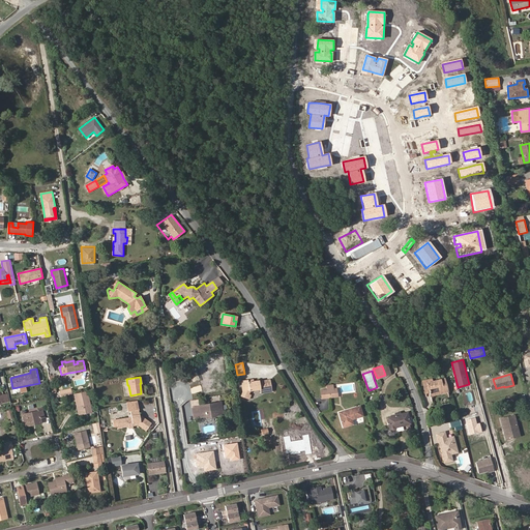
[(438,389),(446,387),(444,378),(431,381),(430,379),(422,381),(425,393),(430,392),(430,393),(439,391),(438,389)]
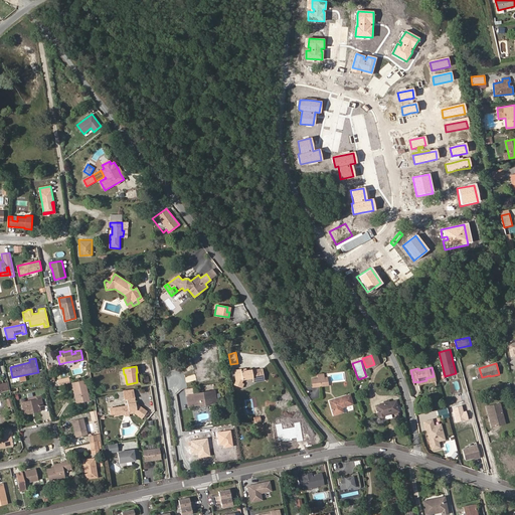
[(240,371),(240,369),(234,370),(235,374),(234,374),(235,380),(234,384),(240,387),(241,383),(243,379),(252,377),(256,377),(256,381),(265,380),(263,368),(251,370),(251,369),(246,370),(240,371)]
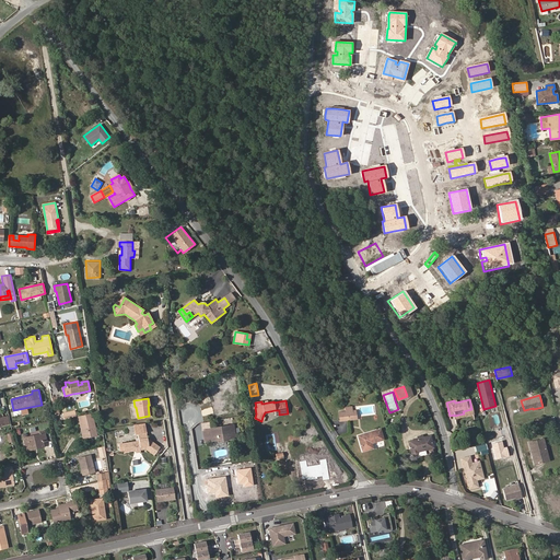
[(353,419),(352,411),(351,407),(346,407),(346,411),(339,412),(340,421),(353,419)]
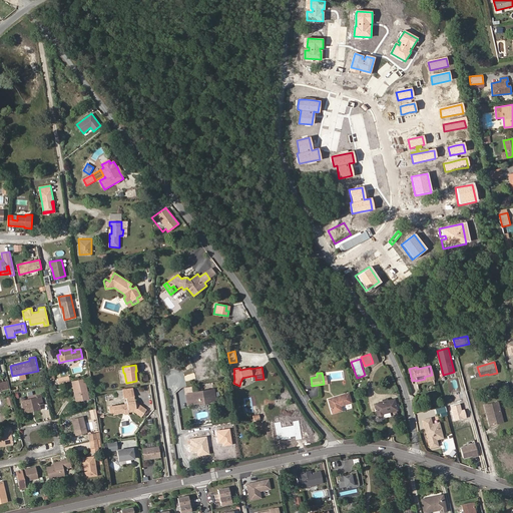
[(417,384),(434,379),(432,375),(424,377),(425,379),(416,381),(417,384)]
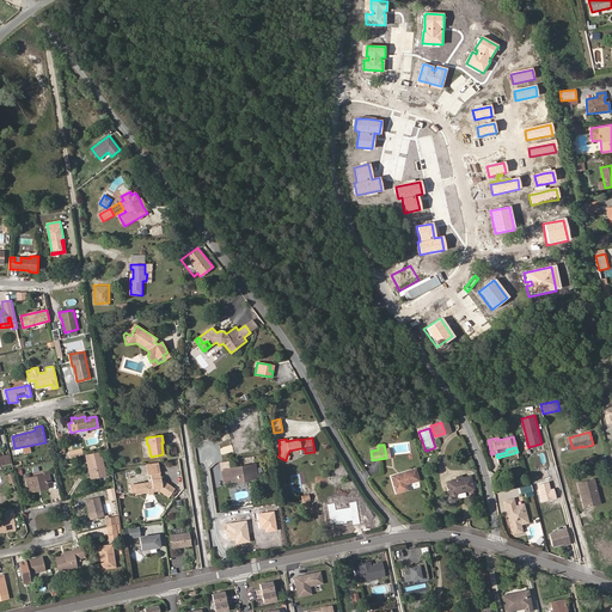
[(106,476),(101,451),(91,453),(86,454),(89,469),(91,467),(93,479),(106,476)]
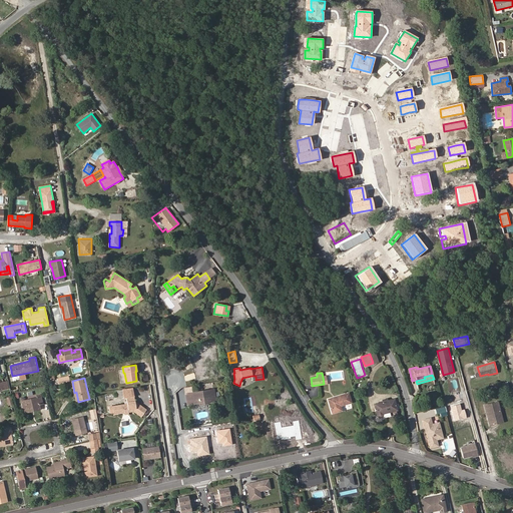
[(0,390),(8,388),(7,382),(0,383),(0,390)]
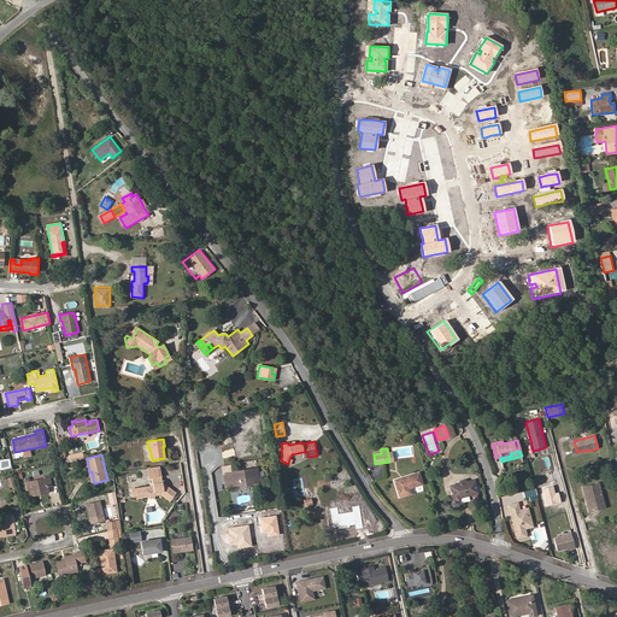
[(159,466),(147,469),(150,479),(152,479),(153,486),(131,489),(133,497),(136,495),(142,495),(142,498),(150,497),(150,491),(154,489),(154,495),(160,494),(164,494),(171,499),(176,493),(162,482),(159,466)]
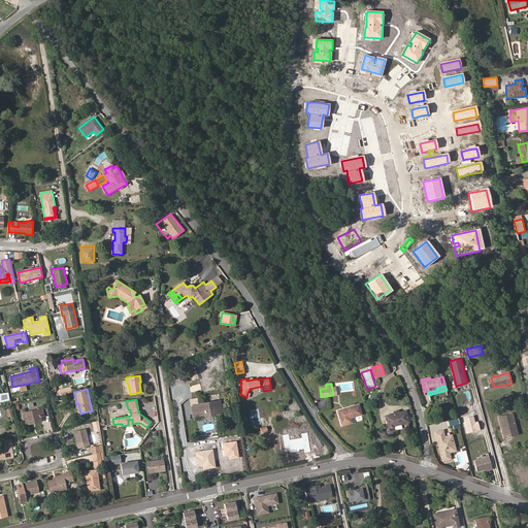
[(222,411),(220,400),(191,405),(193,416),(205,415),(204,413),(213,411),(215,413),(222,411)]
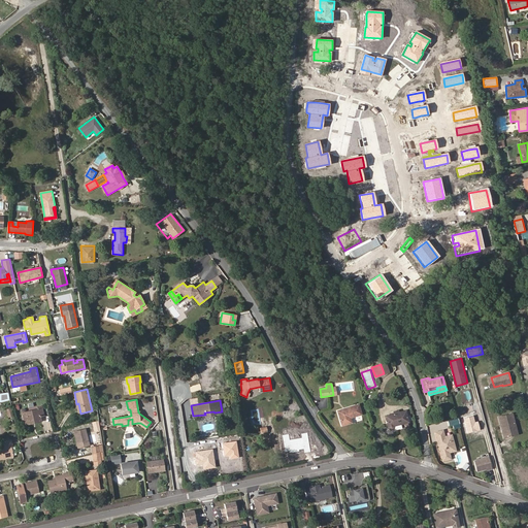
[(351,418),(361,415),(359,404),(337,410),(341,426),(352,423),(351,418)]
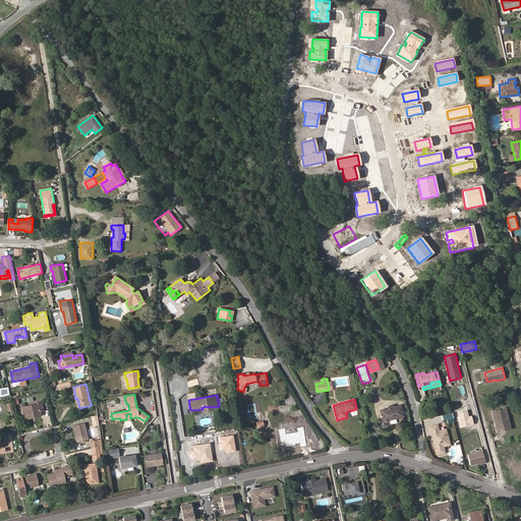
[(40,412),(40,411),(44,410),(41,401),(37,402),(38,404),(21,407),(24,419),(31,417),(31,415),(40,412)]
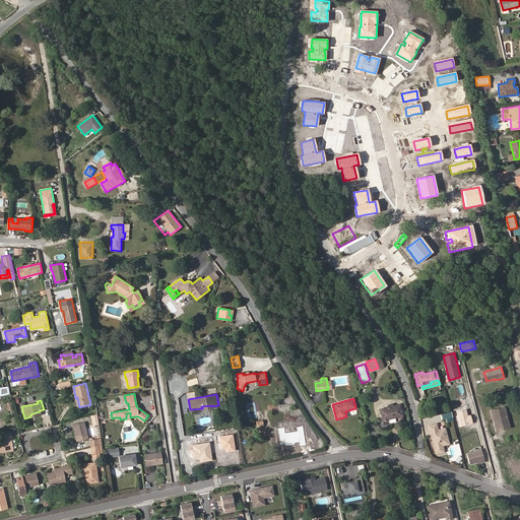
[(402,415),(399,404),(379,409),(382,420),(382,421),(383,423),(384,423),(385,423),(386,423),(387,421),(388,420),(388,419),(402,415)]
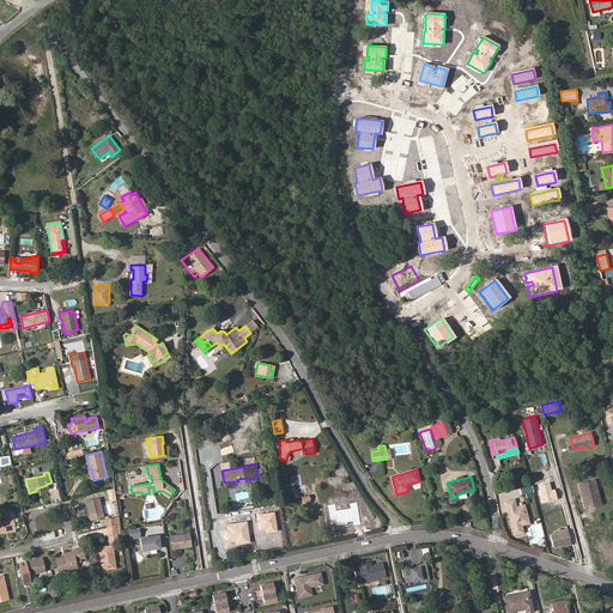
[(596,504),(593,492),(598,491),(595,481),(578,485),(584,508),(596,504)]
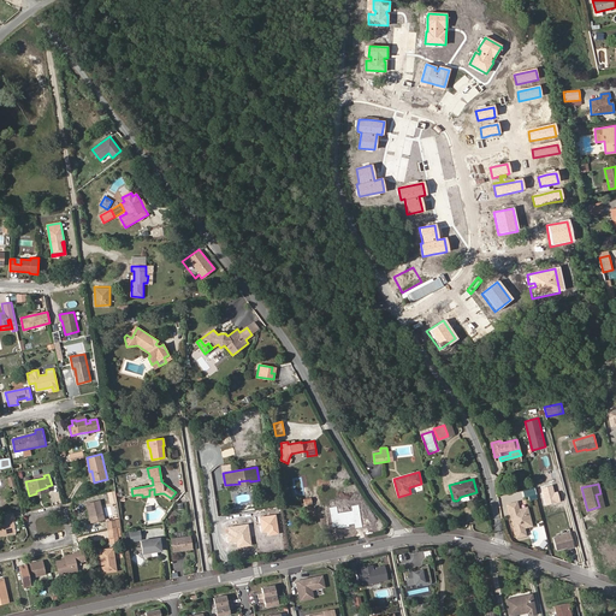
[(58,485),(52,486),(54,503),(61,502),(58,485)]
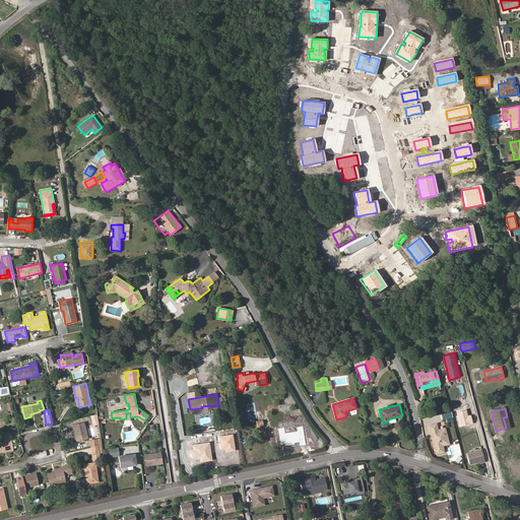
[(87,439),(84,423),(73,425),(77,441),(87,439)]
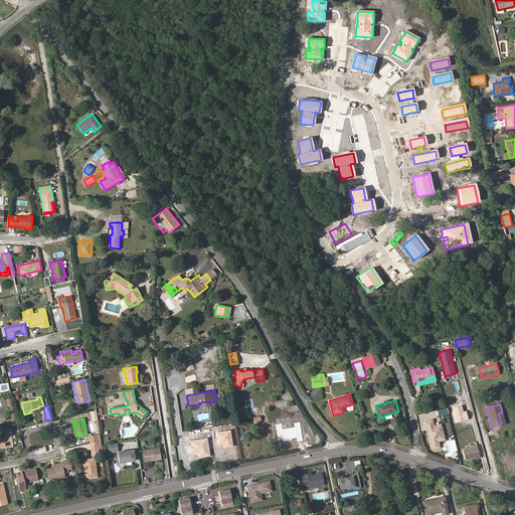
[(434,418),(424,420),(432,450),(441,448),(440,442),(446,440),(442,423),(435,424),(434,418)]
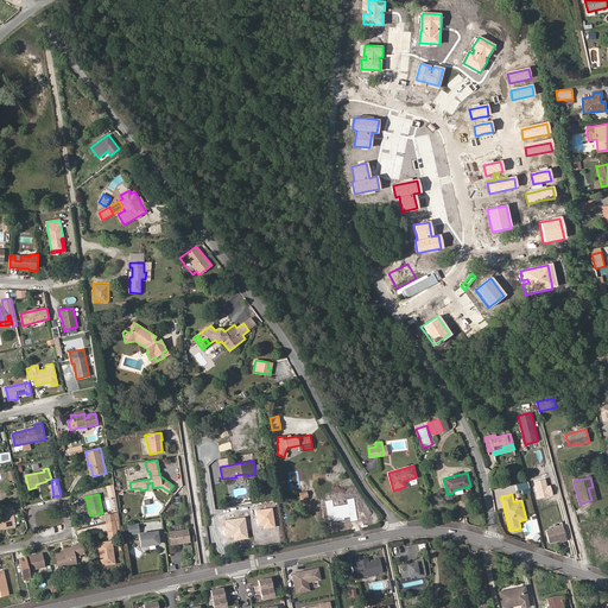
[(14,524),(12,514),(14,514),(13,507),(4,510),(5,515),(0,517),(0,529),(14,526),(14,524)]
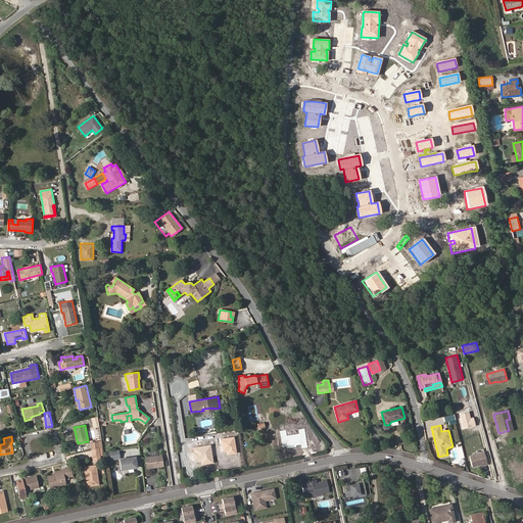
[(99,448),(98,448),(92,450),(93,461),(100,460),(100,456),(99,448)]
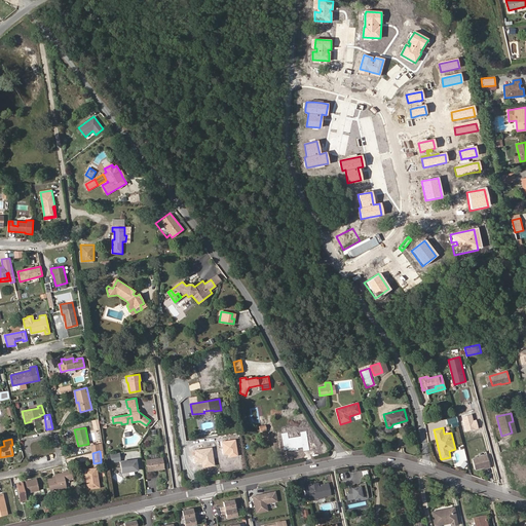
[(119,453),(111,454),(112,462),(120,461),(119,453)]
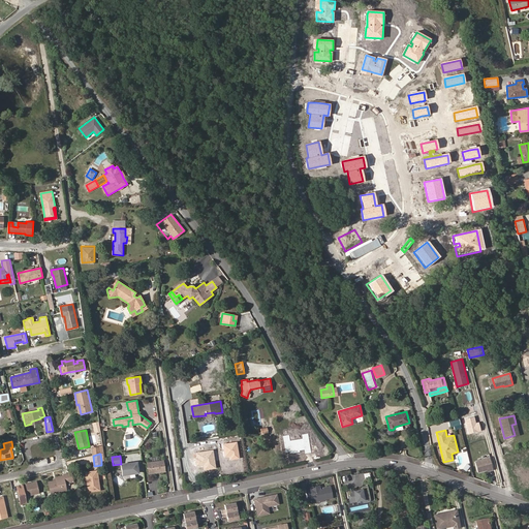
[(494,470),(490,457),(475,461),(478,473),(488,470),(489,471),(494,470)]
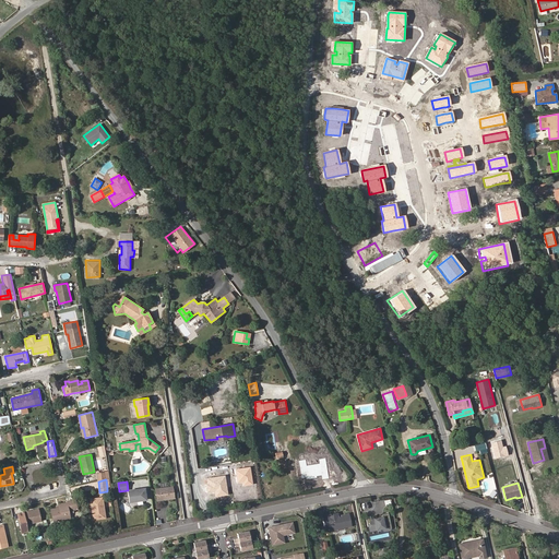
[(174,498),(173,487),(155,489),(157,500),(174,498)]
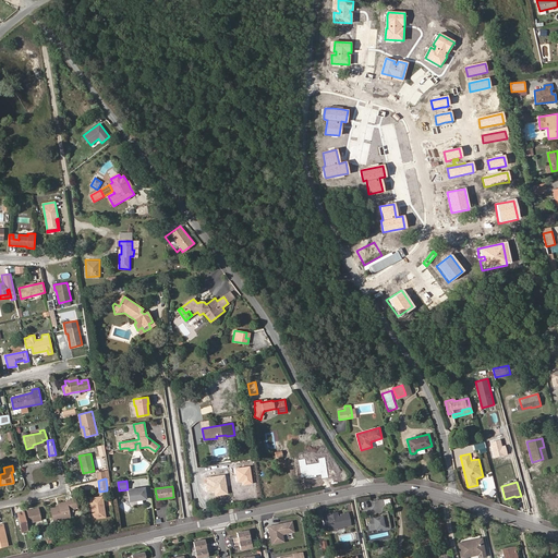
[(146,498),(144,487),(128,489),(130,501),(146,498)]
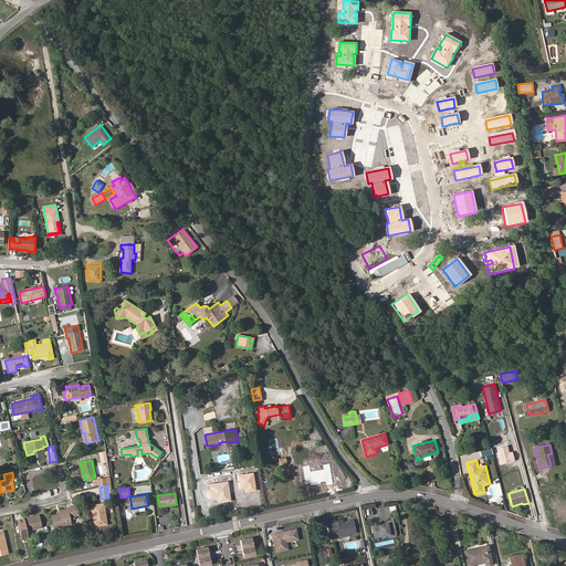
[(107,524),(104,503),(92,505),(93,515),(96,515),(98,526),(107,524)]
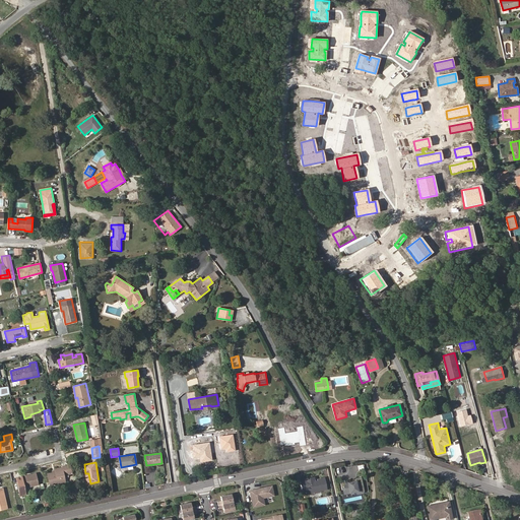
[(65,481),(64,474),(67,473),(67,474),(72,473),(70,464),(62,466),(62,467),(55,469),(55,470),(55,472),(53,472),(48,474),(50,484),(65,481)]
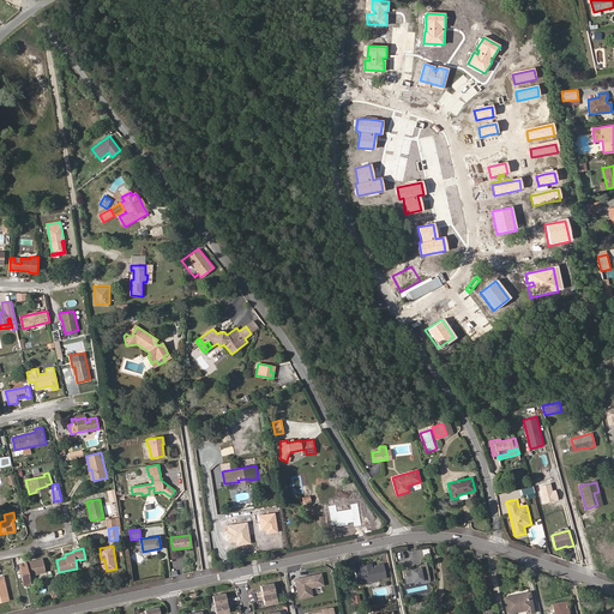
[(46,572),(42,559),(19,564),(24,585),(30,584),(29,576),(46,572)]
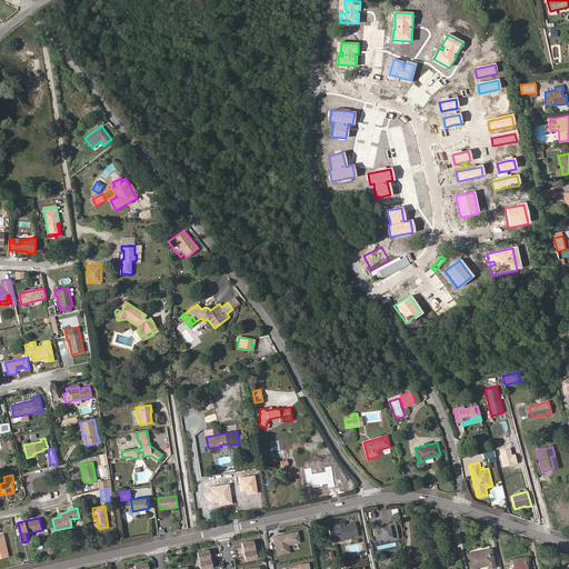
[(335,536),(336,540),(343,539),(345,539),(349,539),(350,537),(358,536),(356,522),(347,523),(347,526),(345,526),(343,521),(333,523),(333,525),(328,526),(330,537),(335,536)]
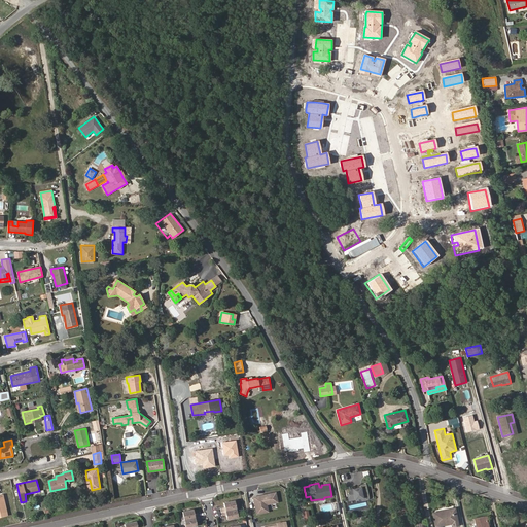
[(367,499),(365,491),(361,492),(360,488),(350,490),(350,492),(349,494),(348,495),(349,500),(361,498),(362,500),(367,499)]
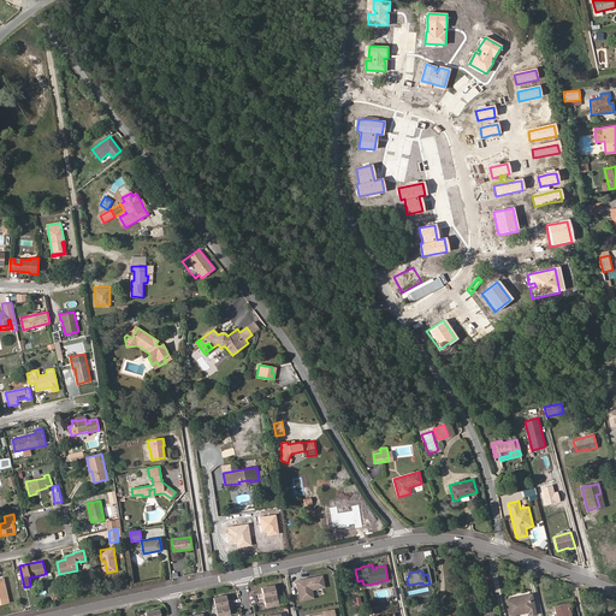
[(323,575),(308,578),(308,580),(303,580),(302,579),(295,580),(300,602),(314,598),(313,591),(325,587),(323,575)]
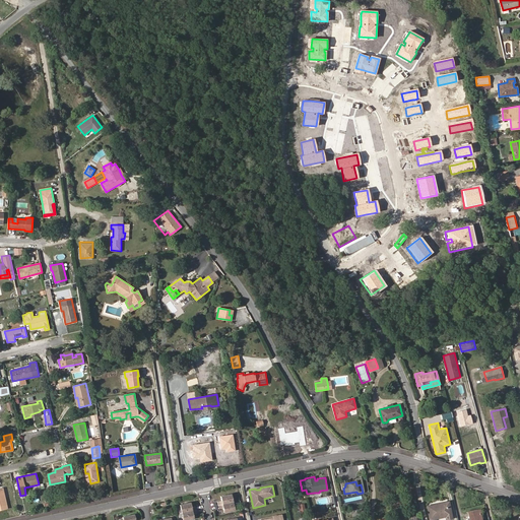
[(233,502),(232,494),(220,497),(221,501),(217,502),(218,505),(233,502)]
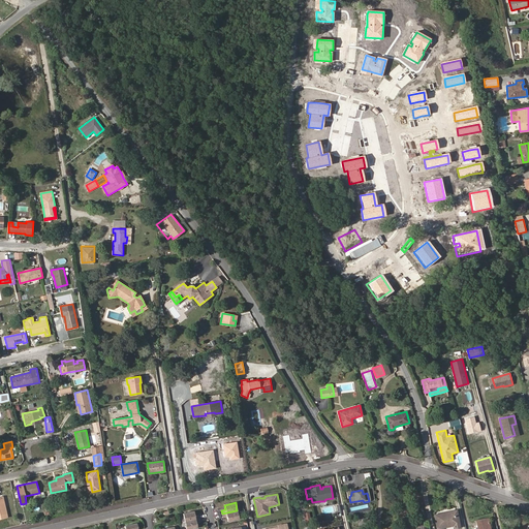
[(239,519),(237,510),(222,514),(223,518),(227,517),(228,521),(239,519)]
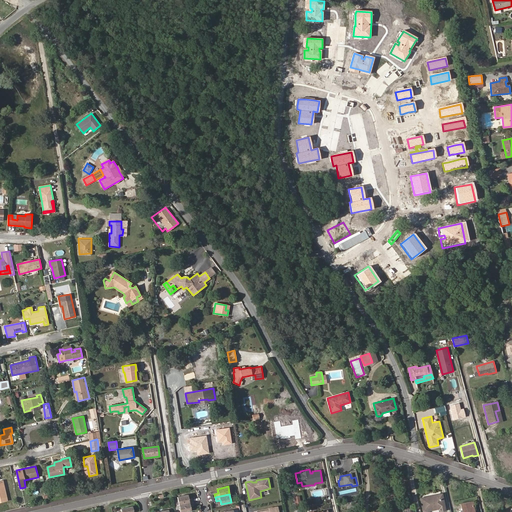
[(445,510),(441,494),(420,498),(423,511),(439,508),(439,511),(445,510)]
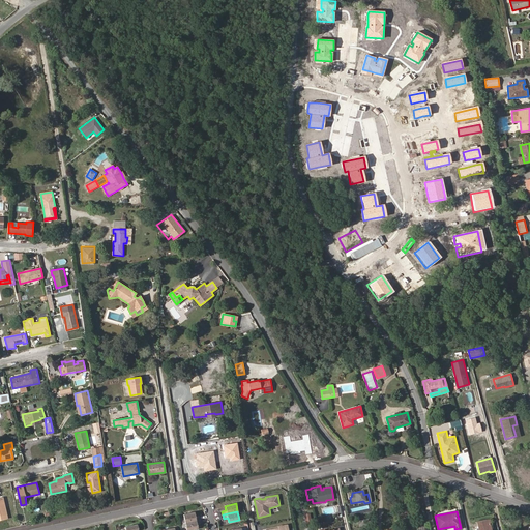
[(200,520),(199,517),(196,517),(194,512),(183,514),(185,523),(200,520)]
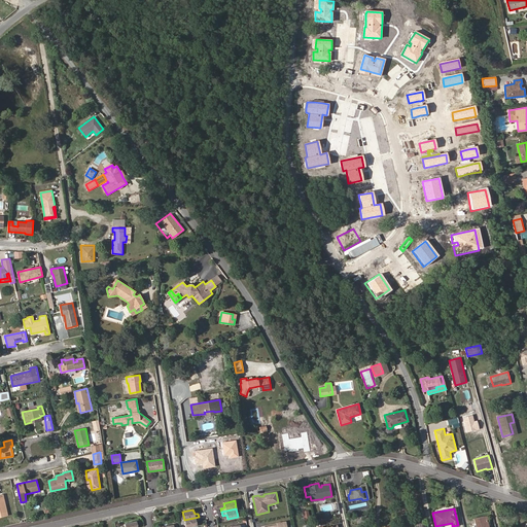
[(189,526),(197,526),(196,521),(200,520),(199,517),(184,520),(185,526),(189,526)]
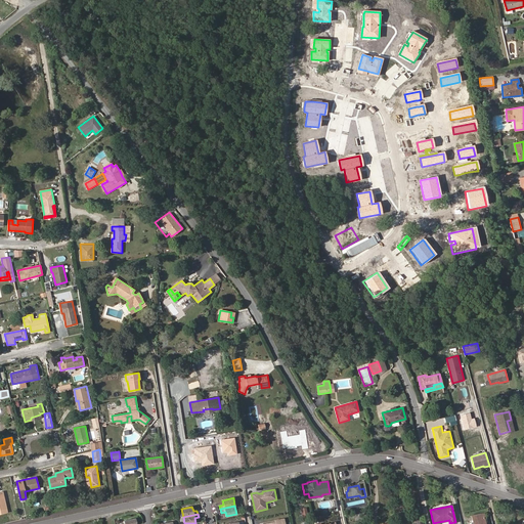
[(484,523),(483,514),(472,516),(473,523),(484,523)]
